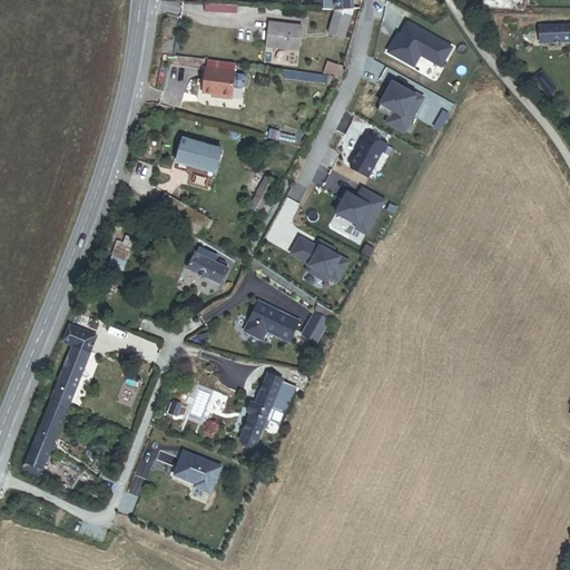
[(335,9),(334,0),(324,0),(324,2),(325,9),(335,9)]
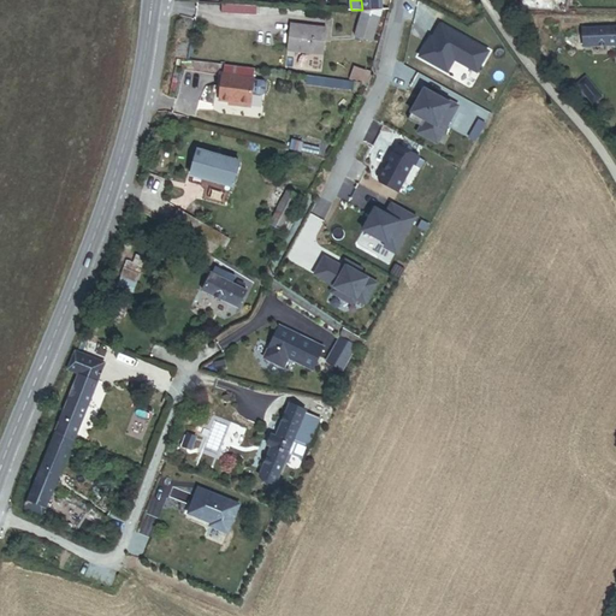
[(381,0),(361,0),(362,10),(384,11),(381,0)]
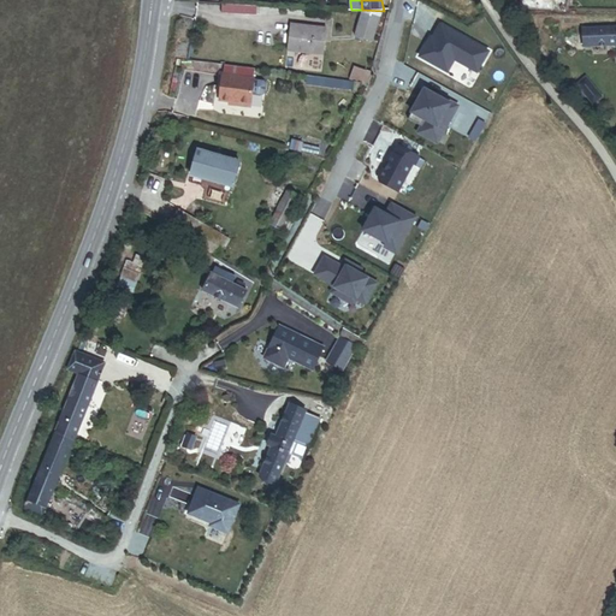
[(354,37),(373,43),(384,13),(384,11),(362,10),(354,37)]
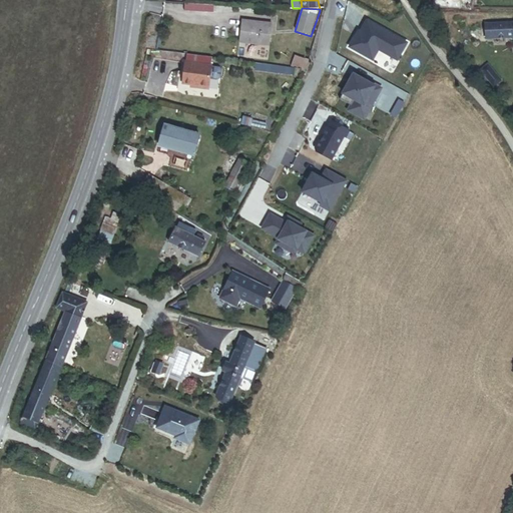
[(512,19),(483,20),(483,34),(512,33),(512,19)]
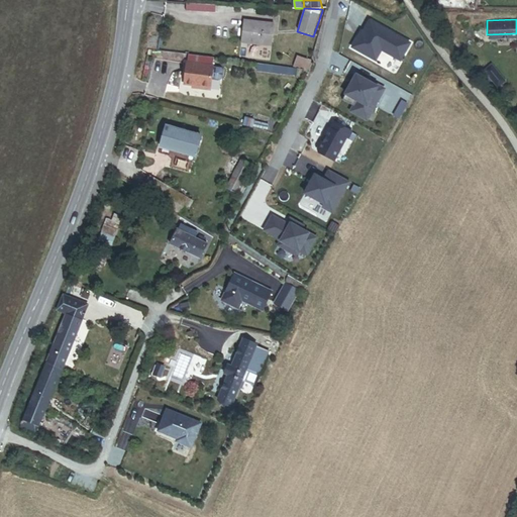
[(242,42),(272,46),(275,26),(244,21),(242,42)]
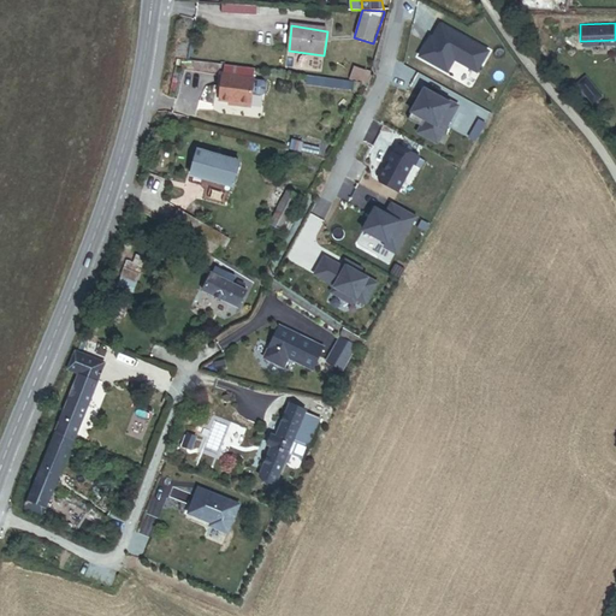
[(486,53),(437,27),(430,40),(427,39),(418,58),(445,73),(452,61),(474,73),(486,53)]
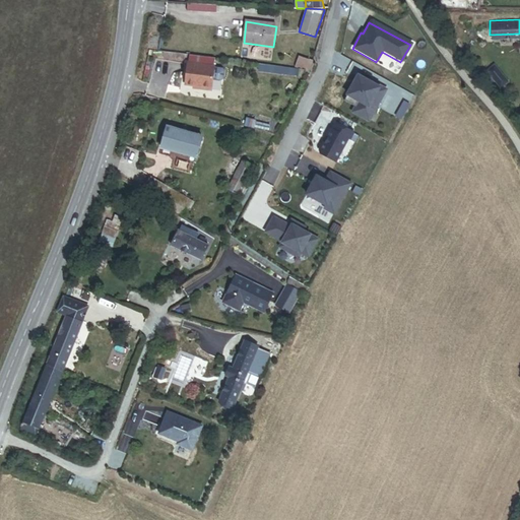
[(308,62),(299,59),(295,69),(305,70),(308,62)]
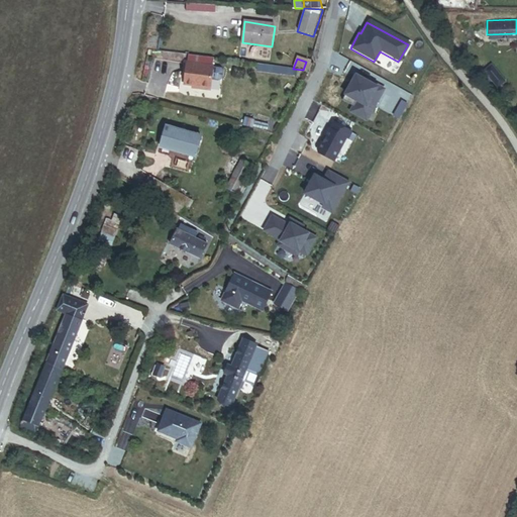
[(209,90),(212,66),(187,63),(184,84),(193,85),(201,86),(201,89),(209,90)]
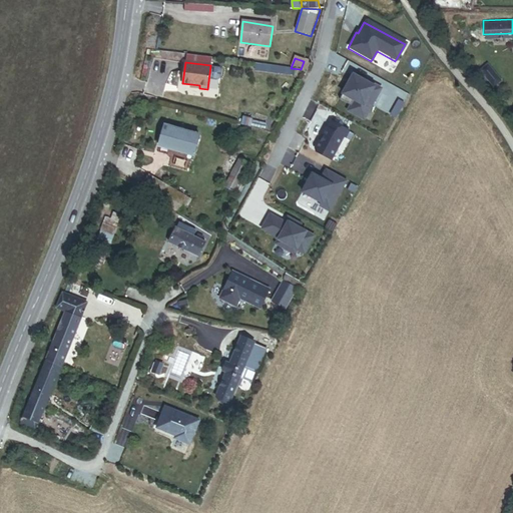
[(492,82),(497,78),(491,71),(487,75),(492,82)]
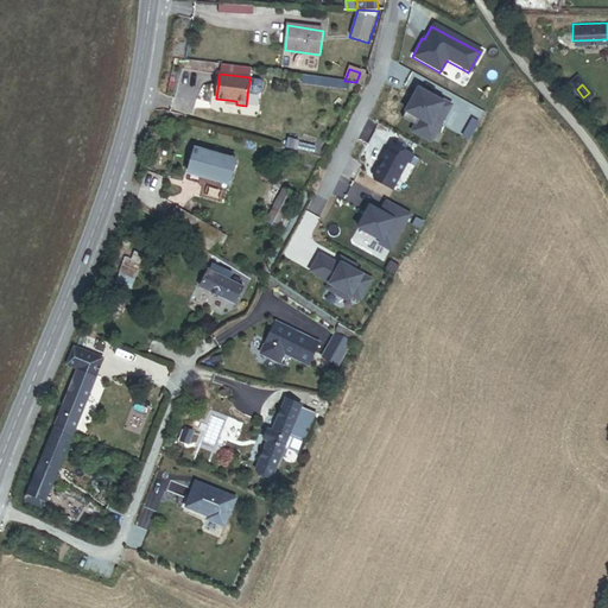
[(430,97),(417,90),(401,120),(415,127),(411,133),(430,143),(450,106),(431,96),(430,97)]
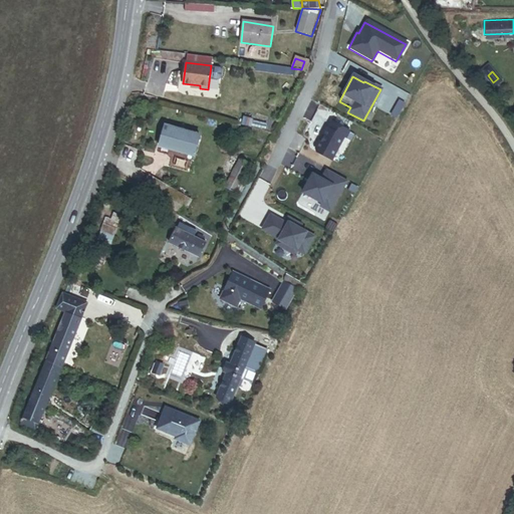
[(348,133),(331,122),(327,130),(326,130),(322,138),(323,138),(320,143),(320,142),(315,150),(316,153),(337,164),(349,142),(344,140),(348,133)]
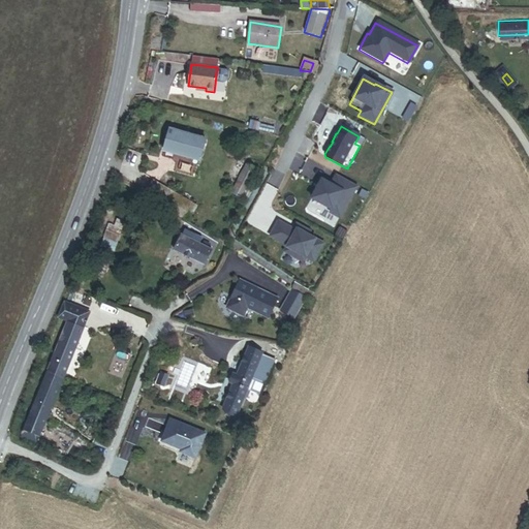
[(200,162),(207,138),(170,129),(164,153),(200,162)]
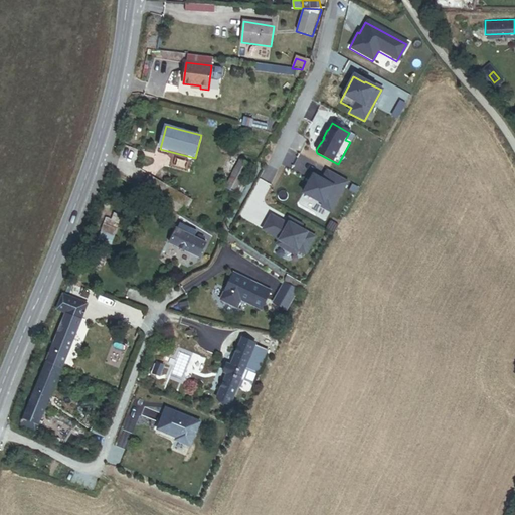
[(225,149),(228,141),(217,138),(214,146),(225,149)]
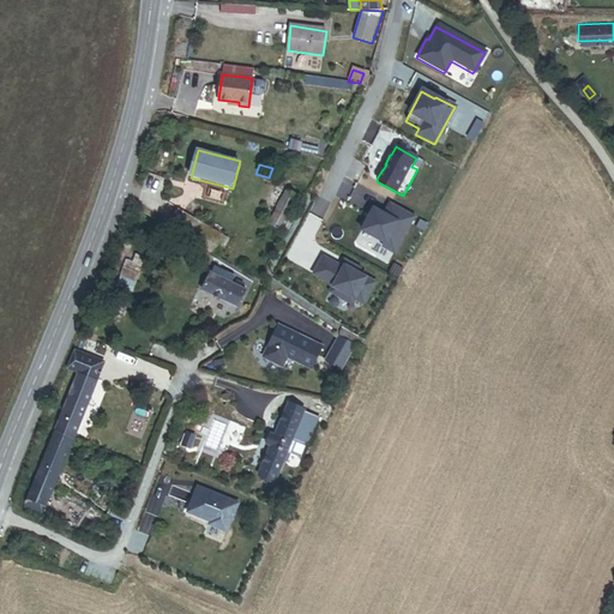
[(288,220),(299,198),(288,193),(277,214),(275,212),(269,223),(286,233),(292,222),(288,220)]
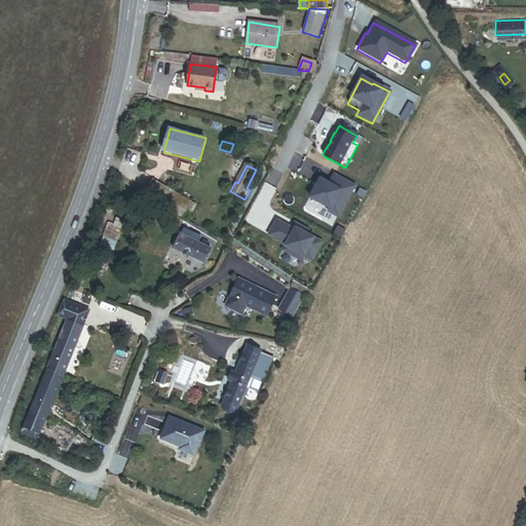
[(355,185),(335,175),(329,184),(321,180),(310,198),(330,209),(329,212),(338,217),(355,185)]
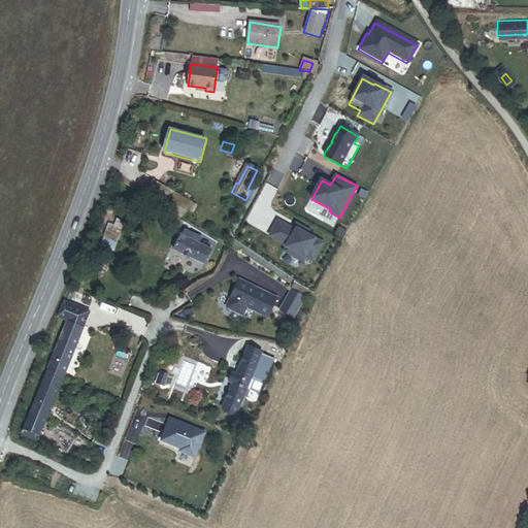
[(189,221),(196,207),(153,182),(144,195),(189,221)]
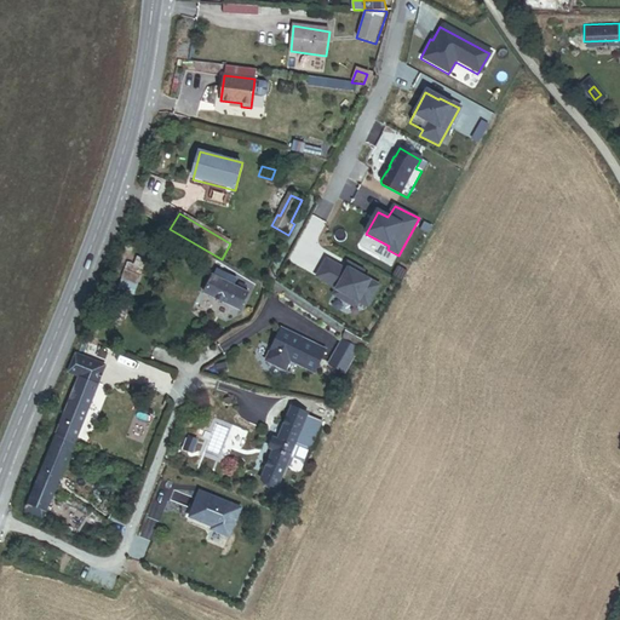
[(119,285),(136,292),(148,260),(138,257),(136,264),(128,262),(119,285)]
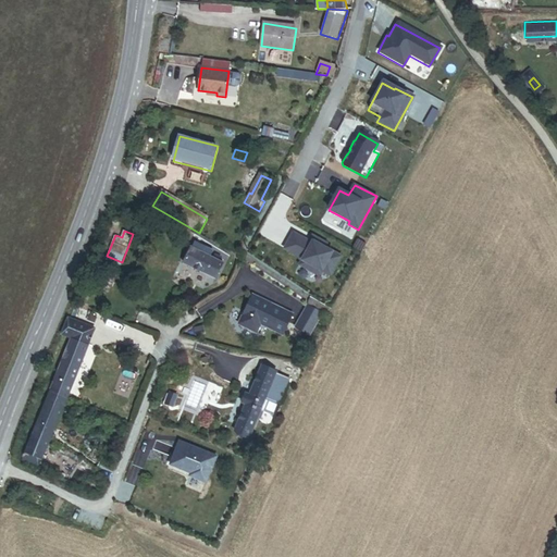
[(326,244),(312,236),(309,242),(294,233),(285,248),(300,257),(300,258),(302,260),(300,264),(319,275),(322,270),(330,275),(341,256),(324,247),(326,244)]
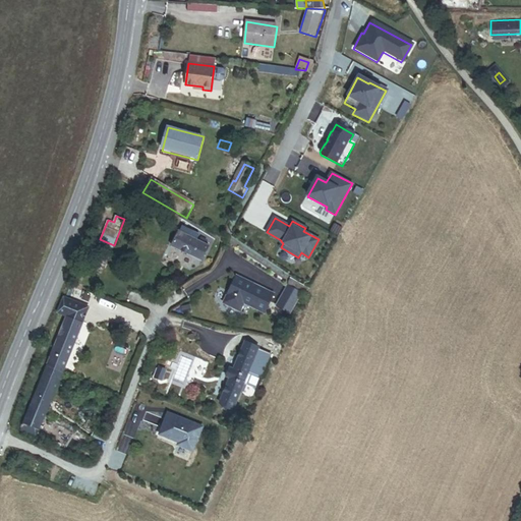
[(201,262),(209,247),(178,232),(171,246),(201,262)]
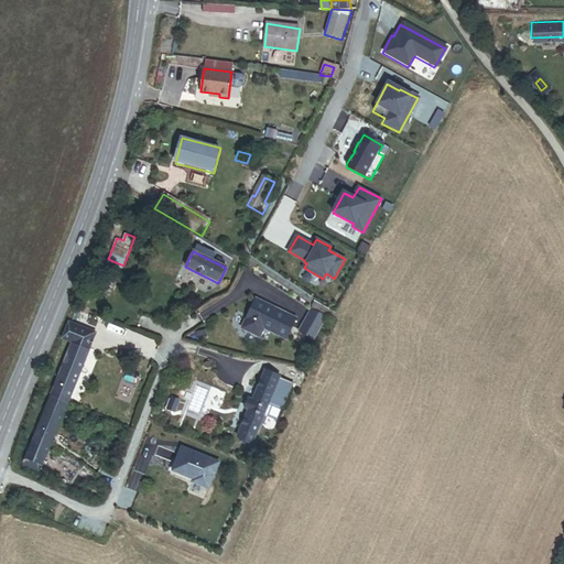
[(101,290),(110,294),(117,281),(108,277),(101,290)]
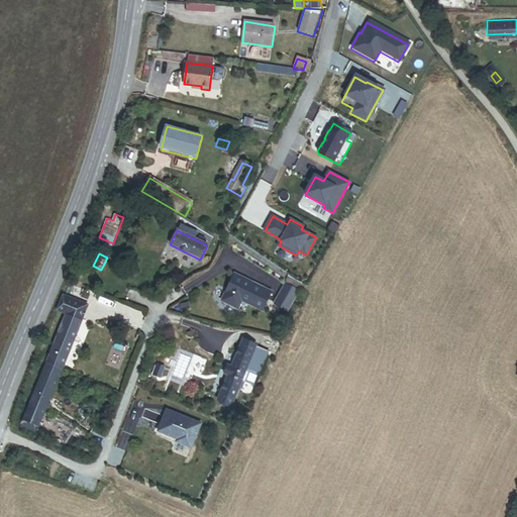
[(271,292),(234,274),(221,300),(238,308),(241,300),(262,310),(271,292)]
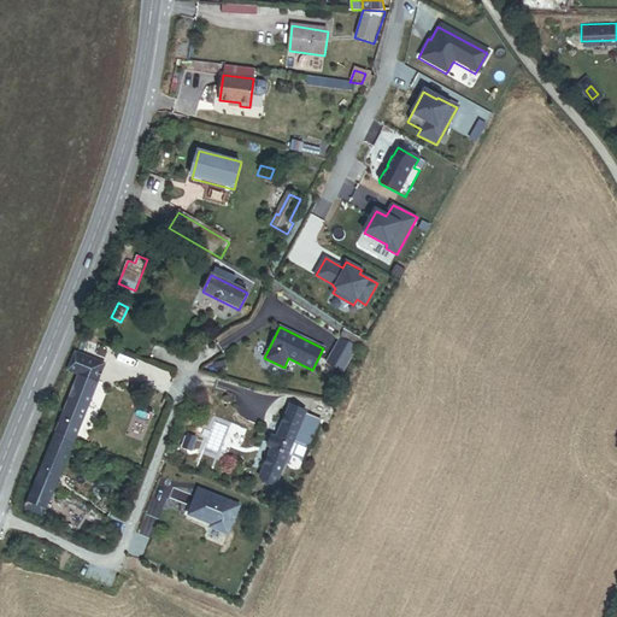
[(357,345),(341,338),(328,363),(344,370),(357,345)]
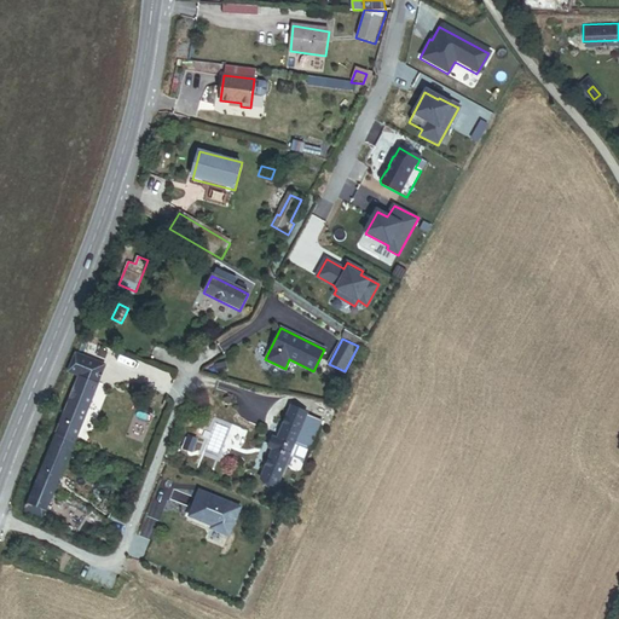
[(98,385),(106,366),(75,353),(68,372),(80,377),(98,385)]
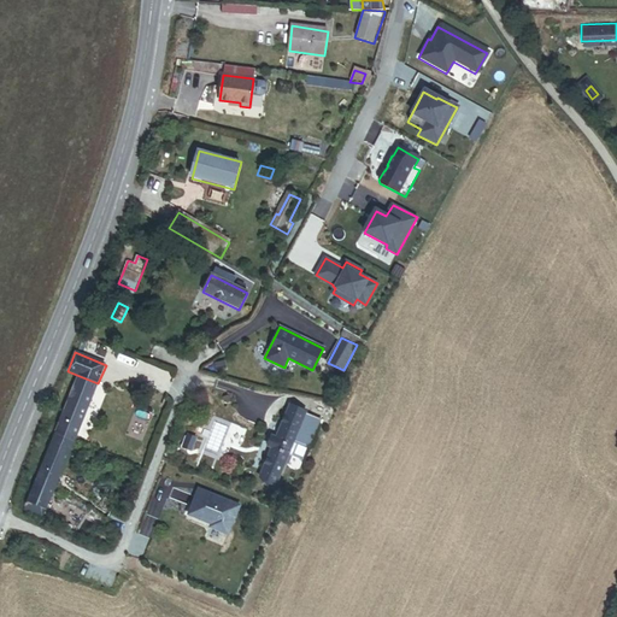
[(56,435),(74,442),(98,383),(80,376),(56,435)]
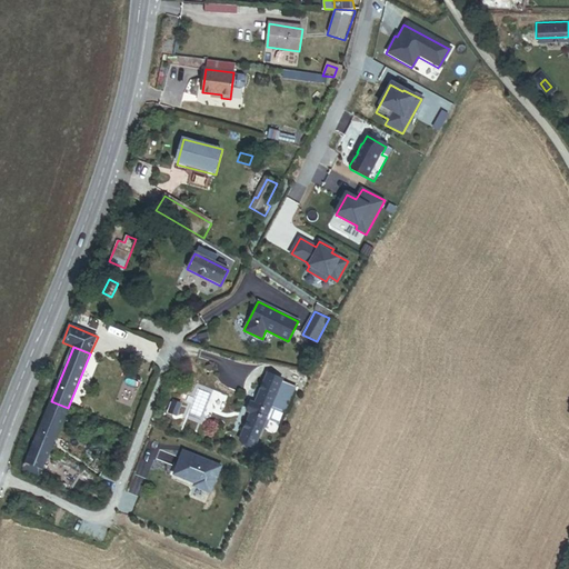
[(282,423),(298,387),(268,373),(256,403),(252,402),(249,410),(252,411),(240,441),(256,448),(268,418),(282,423)]
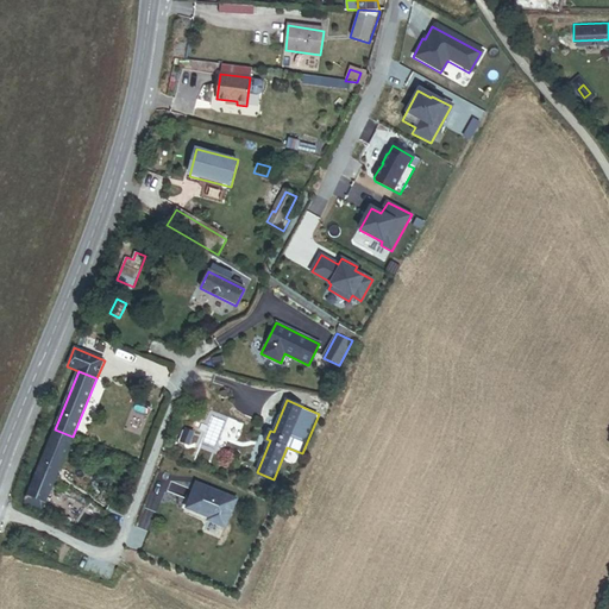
[(25,503),(42,510),(73,437),(55,429),(25,503)]
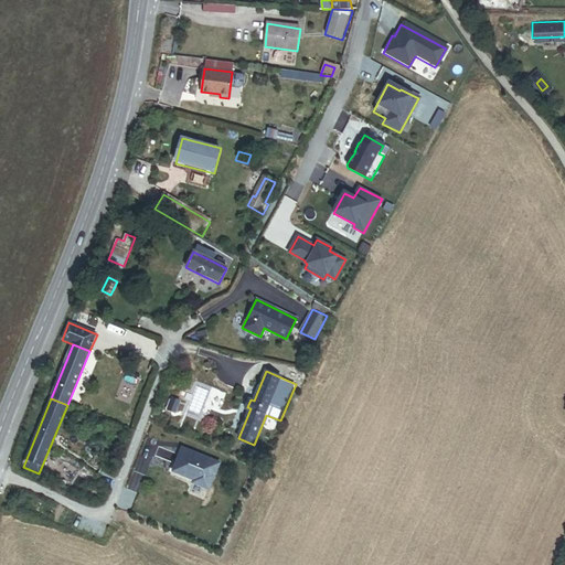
[(178,403),(172,401),(167,412),(173,415),(178,403)]
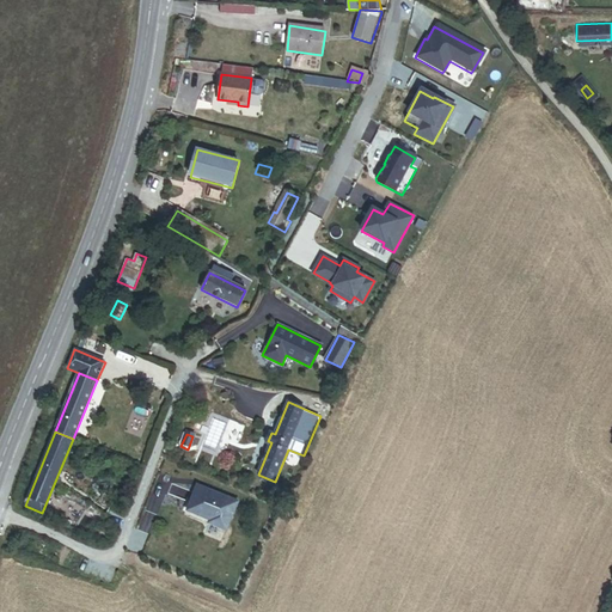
[(237,501),(197,484),(187,509),(209,519),(208,522),(226,530),(237,501)]
